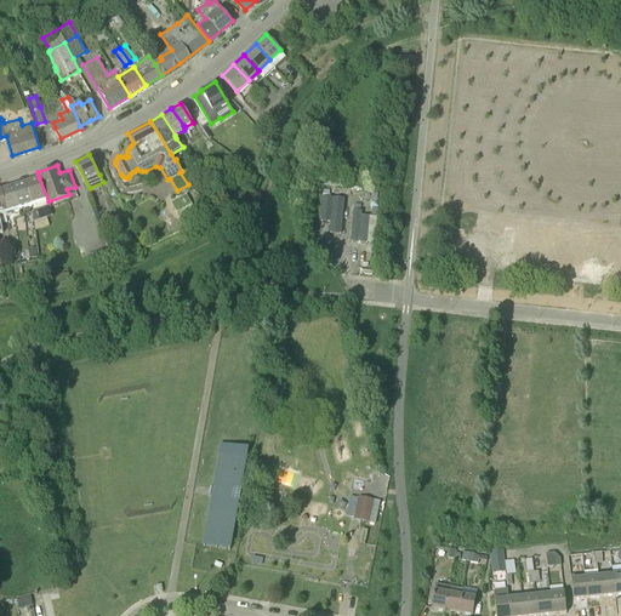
[(27,181),(33,203),(36,217),(52,211),(49,201),(39,177),(27,181)]
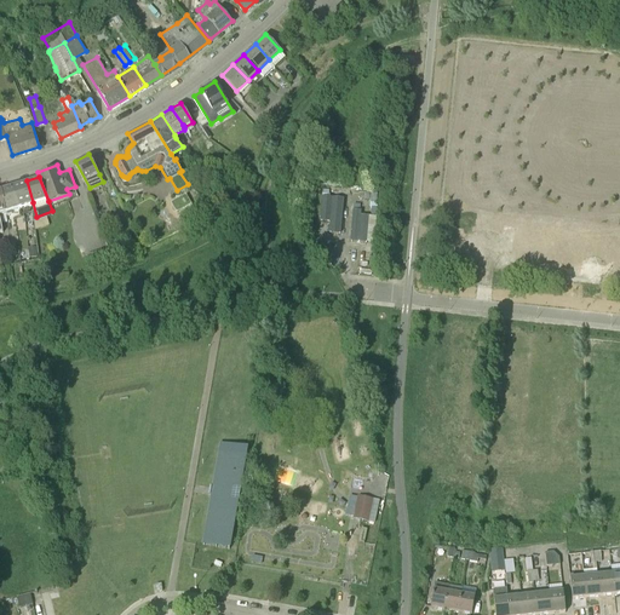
[(33,202),(27,180),(13,184),(19,206),(33,202)]
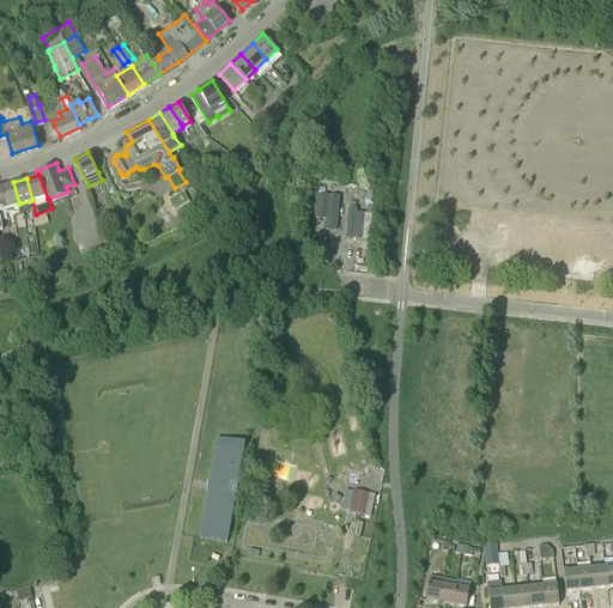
[(19,204),(13,182),(1,186),(6,207),(19,204)]
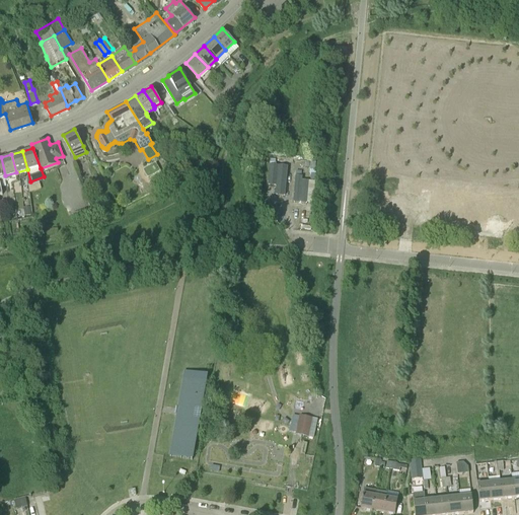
[(316,164),(317,155),(303,154),(302,163),(316,164)]
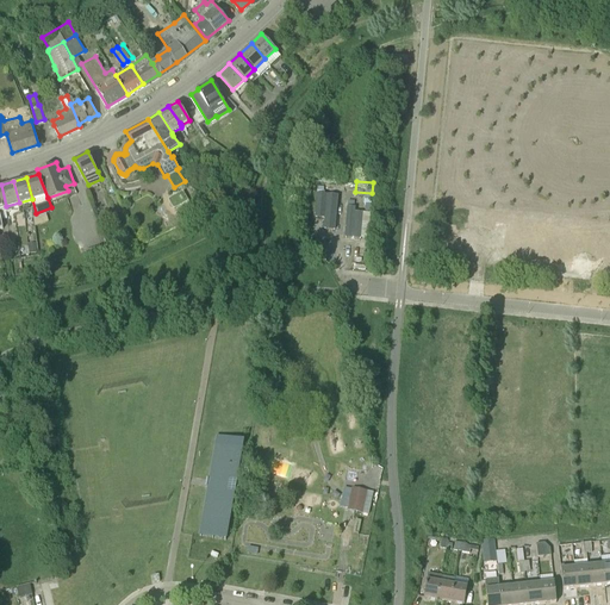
[(181,187),(172,192),(178,203),(187,197),(181,187)]
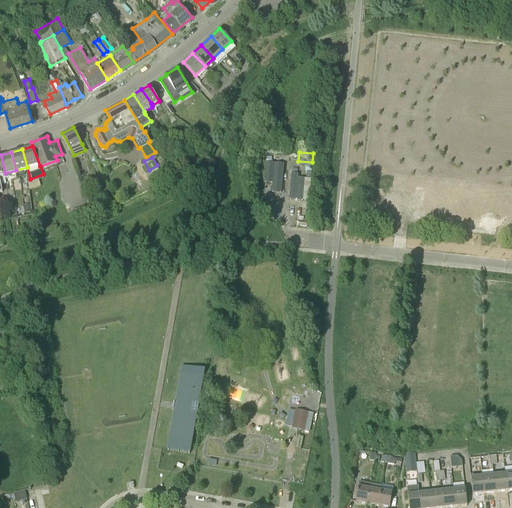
[(280,191),(282,172),(283,162),(276,161),(265,161),(263,180),(272,181),(271,192),(280,191)]
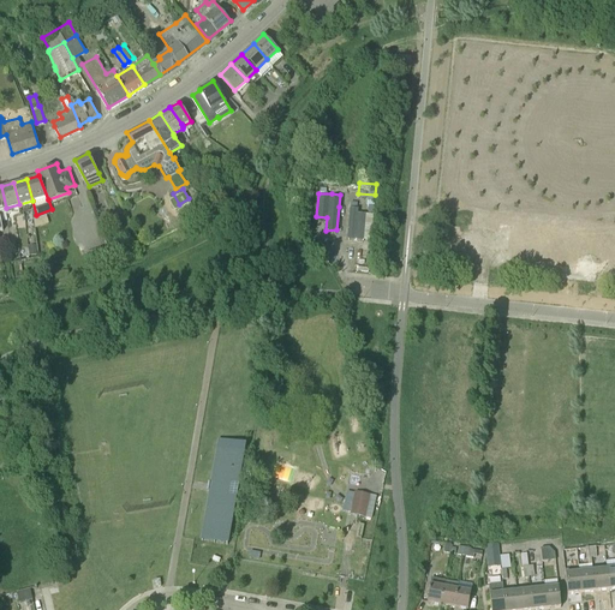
[(370,238),(372,213),(358,210),(358,205),(350,205),(347,235),(370,238)]
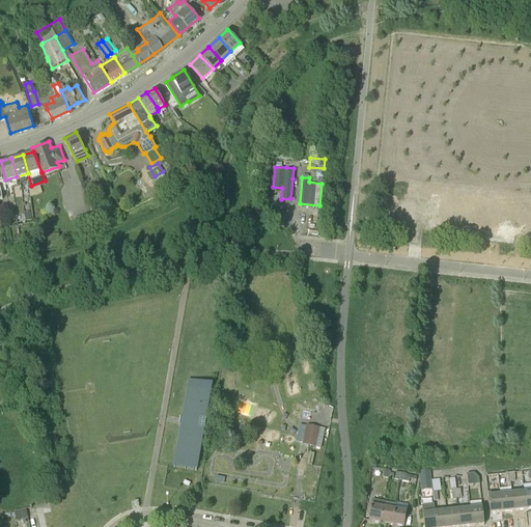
[(172,463),(196,467),(212,381),(188,377),(172,463)]
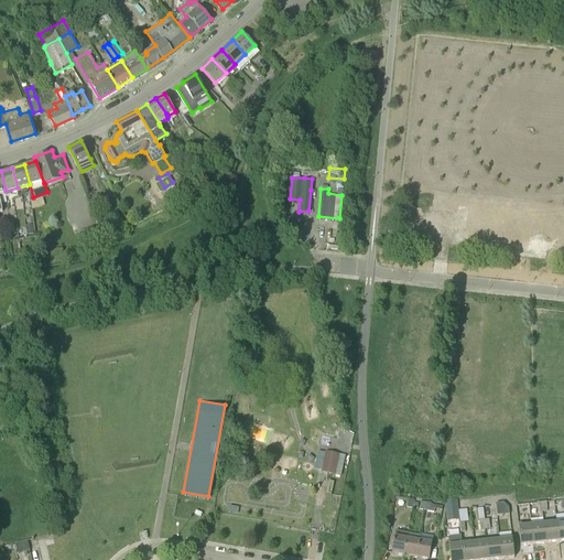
[(242,454),(247,441),(239,438),(235,451),(242,454)]
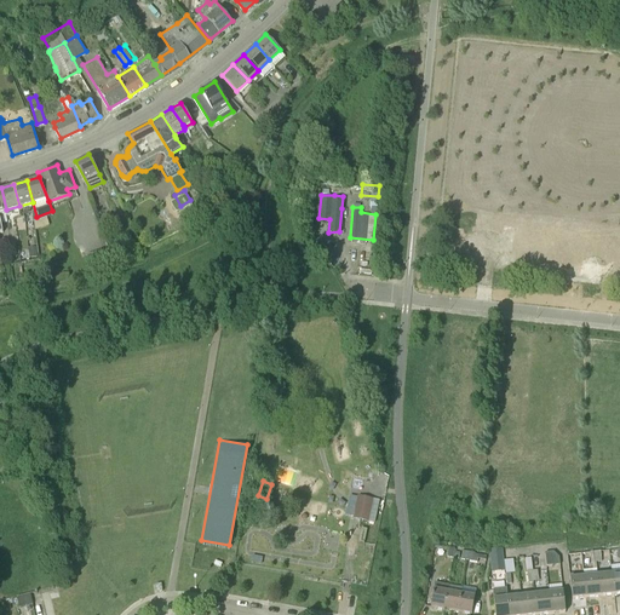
[(359,493),(354,513),(367,517),(372,496),(359,493)]
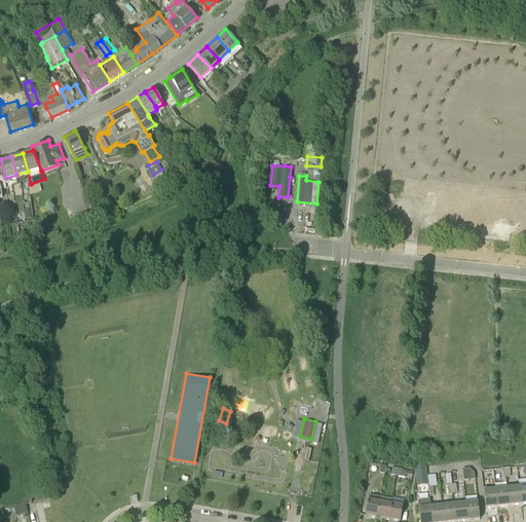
[(427,481),(426,461),(416,462),(415,470),(417,482),(427,481)]
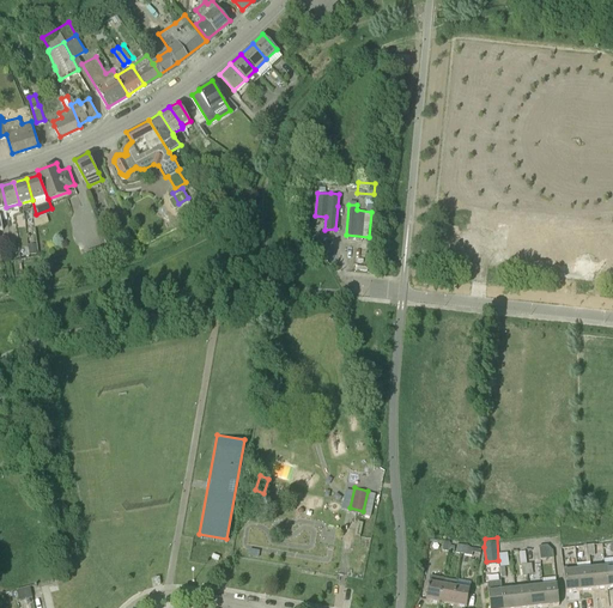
[(462,541),(461,549),(471,552),(472,548),(473,545),(468,543),(468,542),(462,541)]
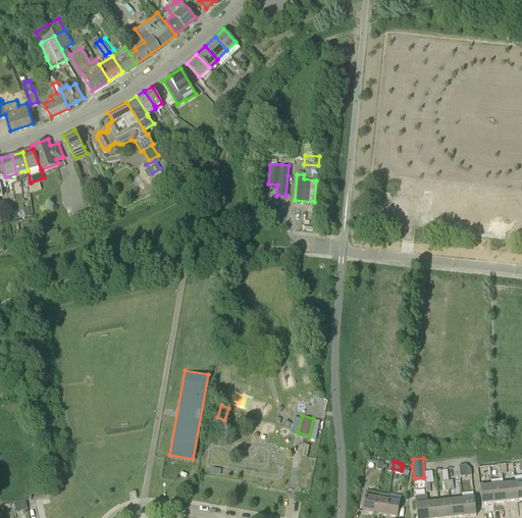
[(460,473),(471,472),(470,466),(466,462),(459,463),(460,473)]
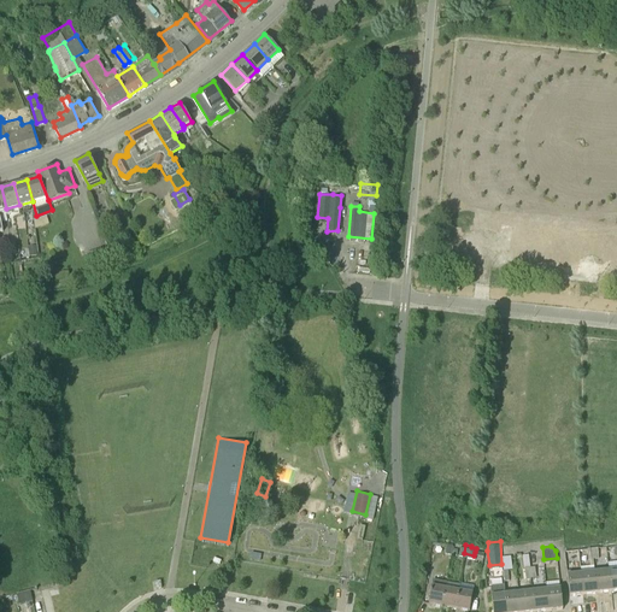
[(505,566),(515,566),(513,553),(504,553),(505,566)]
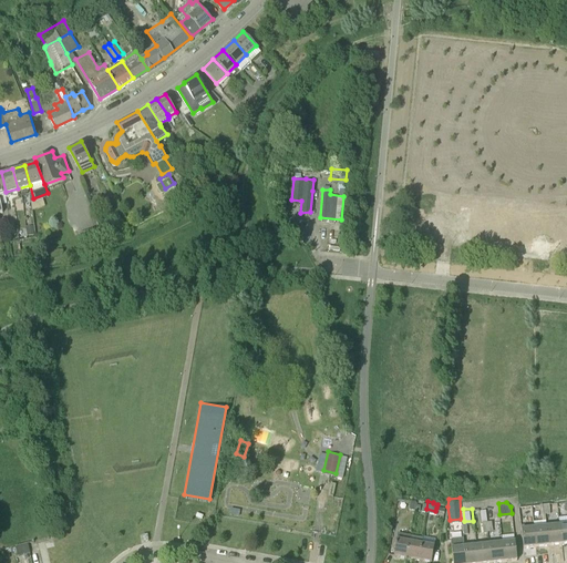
[(562,541),(559,522),(547,523),(549,542),(562,541)]
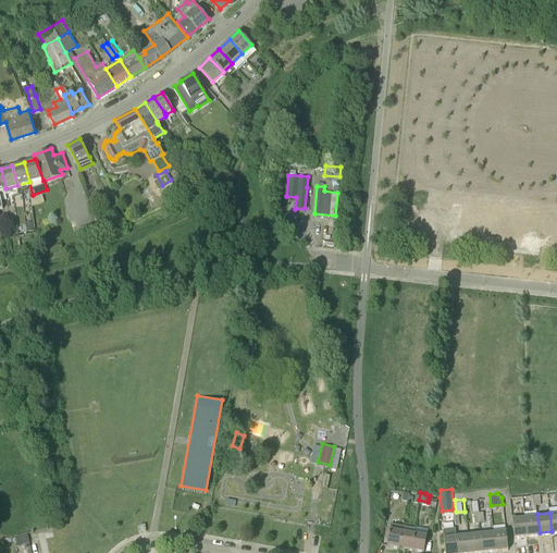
[(540,532),(537,514),(524,515),(527,533),(540,532)]
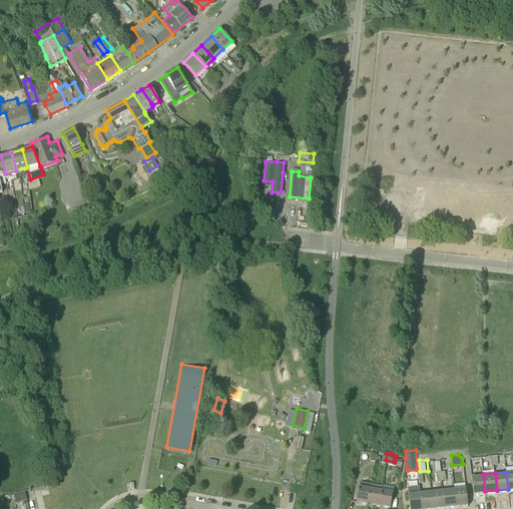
[(485,491),(483,474),(472,476),(474,493),(485,491)]
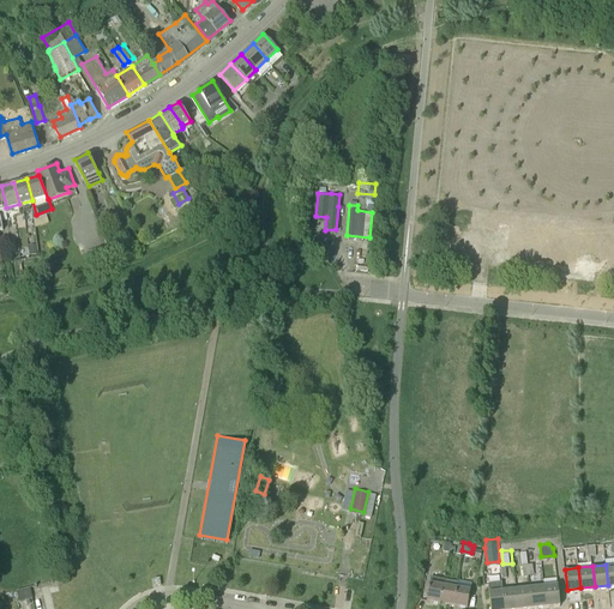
[(440,600),(445,577),(445,576),(444,576),(445,572),(432,570),(432,573),(431,573),(427,597),(440,600)]
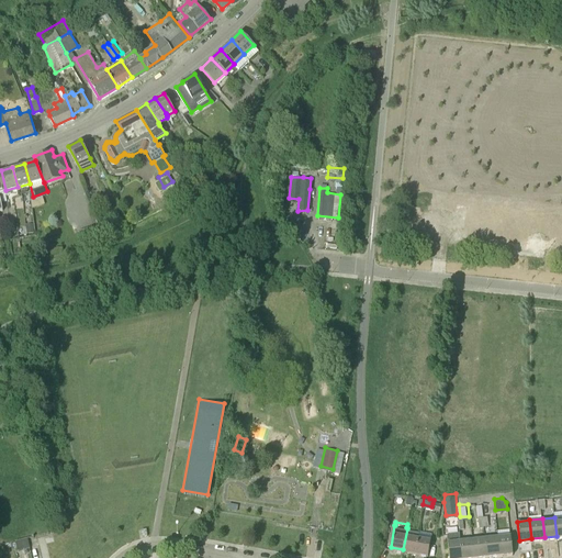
[(496,528),(497,535),(499,554),(513,551),(510,534),(510,526),(496,528)]
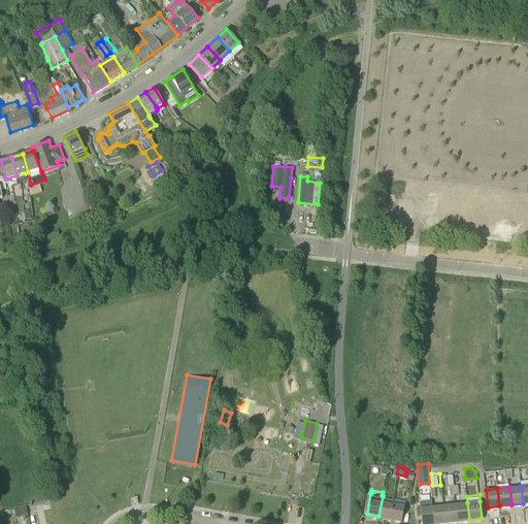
[(383,496),(378,516),(390,518),(394,498),(383,496)]
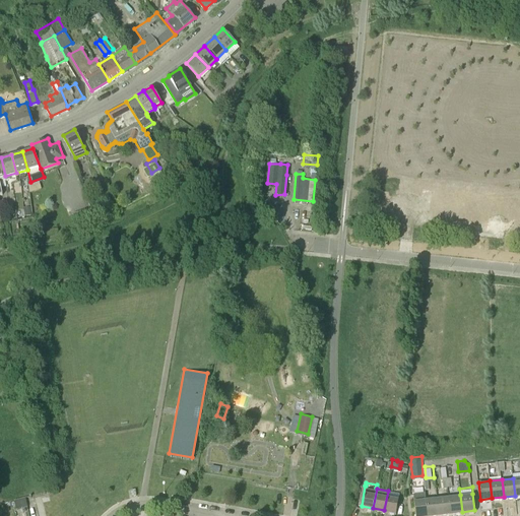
[(388,491),(384,510),(396,512),(398,498),(399,491),(388,489),(388,491)]
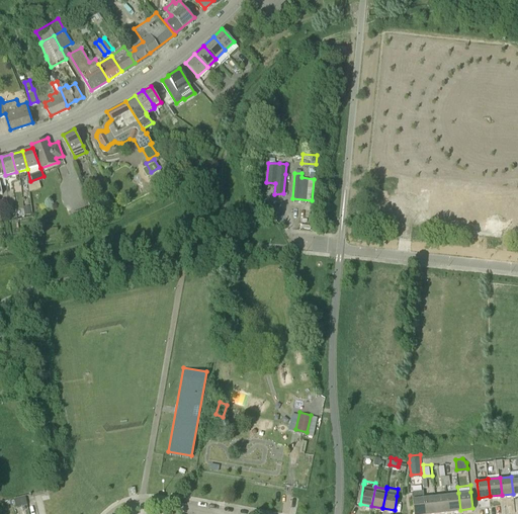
[(424,497),(425,497),(424,489),(412,490),(414,513),(422,513),(426,513),(424,497)]
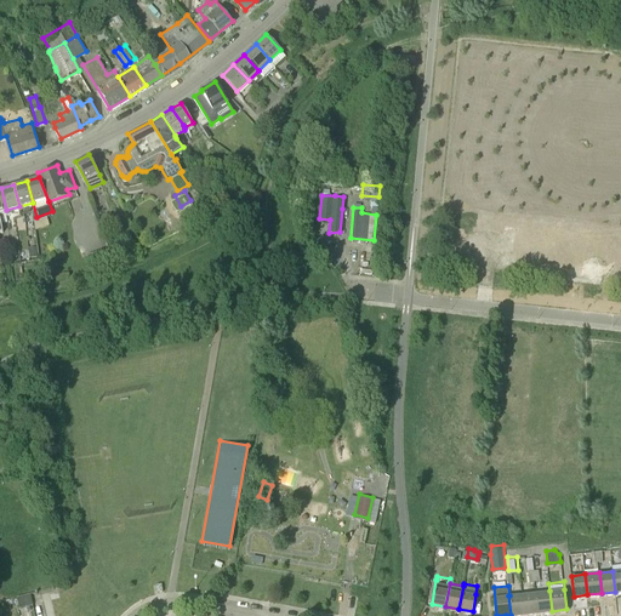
[(30,591),(17,593),(21,609),(34,605),(30,591)]
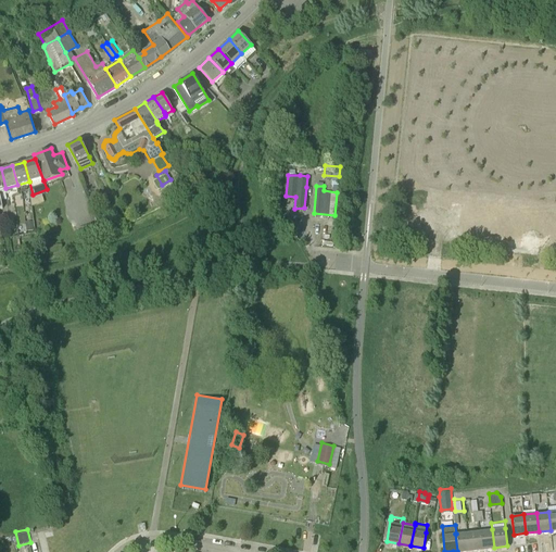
[(494,548),(492,529),(480,530),(482,549),(494,548)]
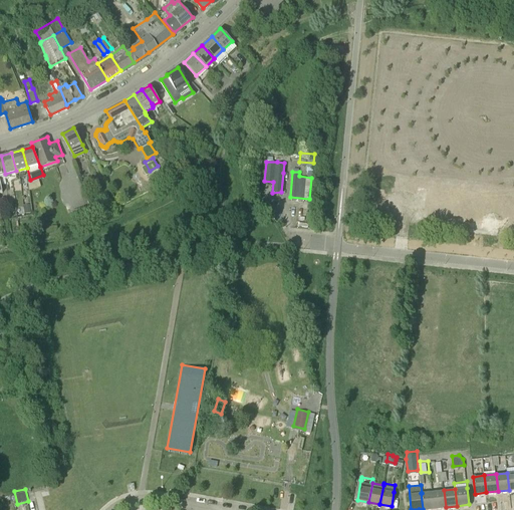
[(446,507),(444,490),(432,492),(434,508),(446,507)]
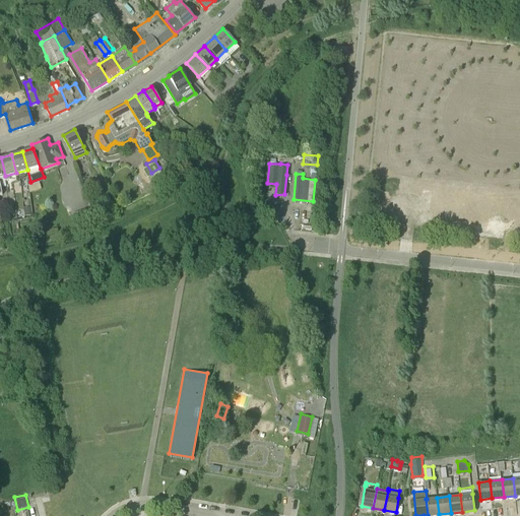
[(437,498),(427,499),(426,499),(428,515),(439,514),(437,498)]
